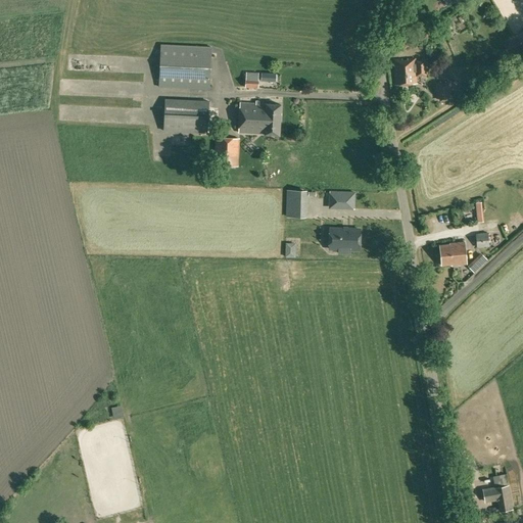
[(442,33),(443,34),(452,29),(449,25),(441,30),(442,33)]
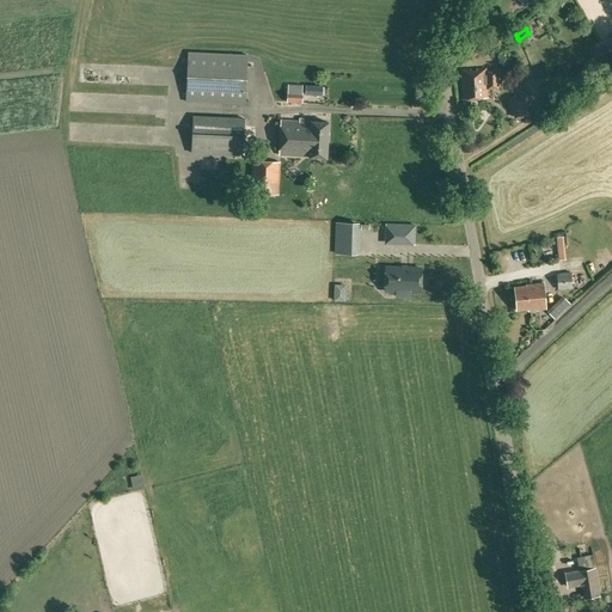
[(599,69),(611,61),(611,44),(592,57),(599,69)]
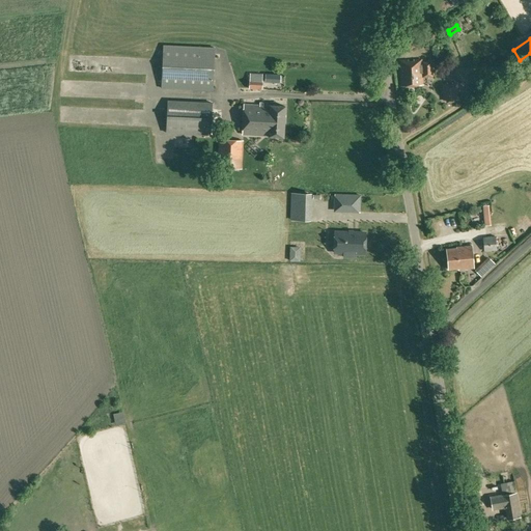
[(213,91),(215,48),(163,45),(161,88),(213,91)]
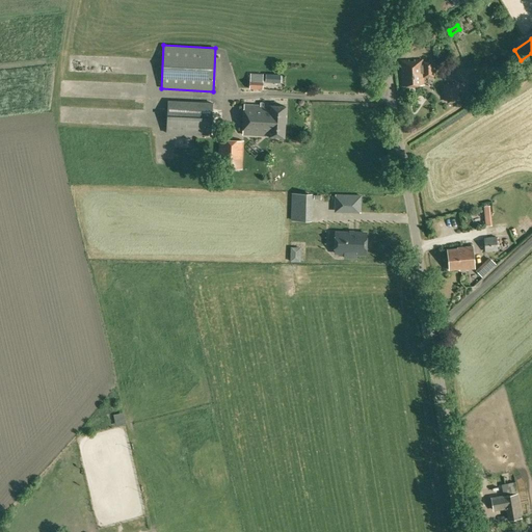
[(423,61),(423,59),(415,59),(415,61),(408,61),(408,60),(400,60),(402,86),(424,85),(424,78),(433,77),(433,60),(423,61)]
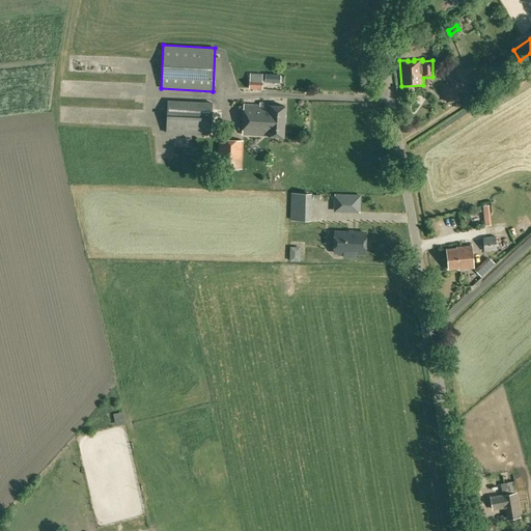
[(262,89),(262,80),(257,80),(257,75),(250,75),(249,79),(249,89),(262,89)]
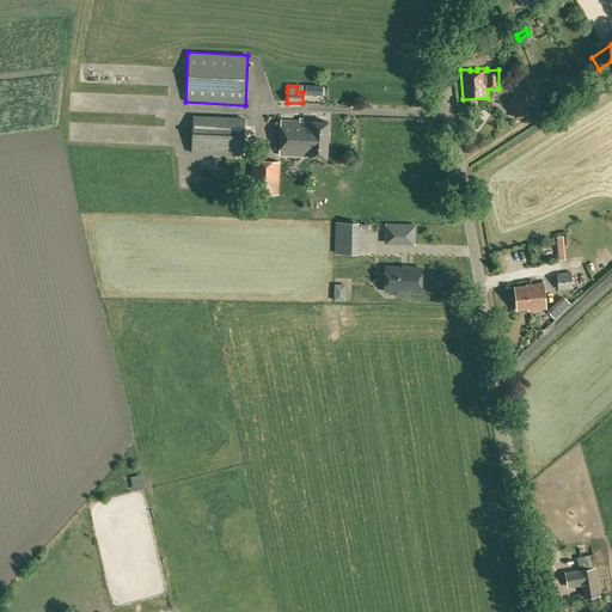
[(528,115),(527,95),(521,96),(521,97),(515,97),(515,96),(509,96),(510,116),(514,116),(514,118),(525,118),(525,115),(528,115)]
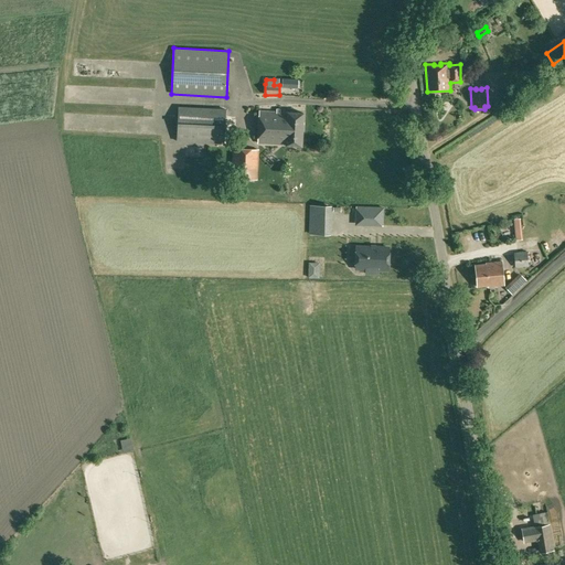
[(224,144),(226,109),(178,107),(177,141),(224,144)]
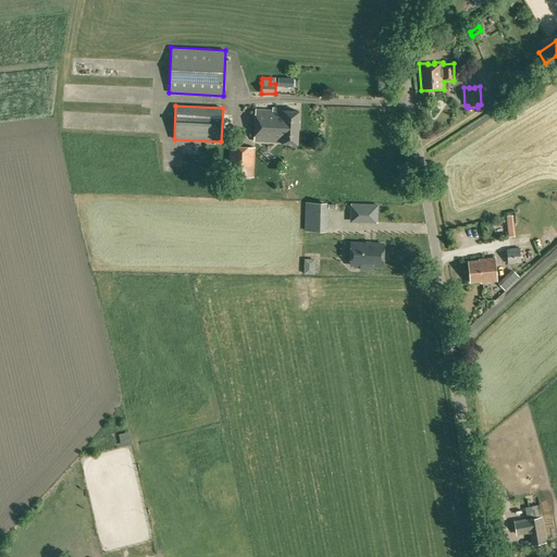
[(276,110),(277,107),(272,107),(272,110),(256,109),(254,141),(282,143),(282,144),(298,144),(299,111),(283,111),(283,110),(276,110)]
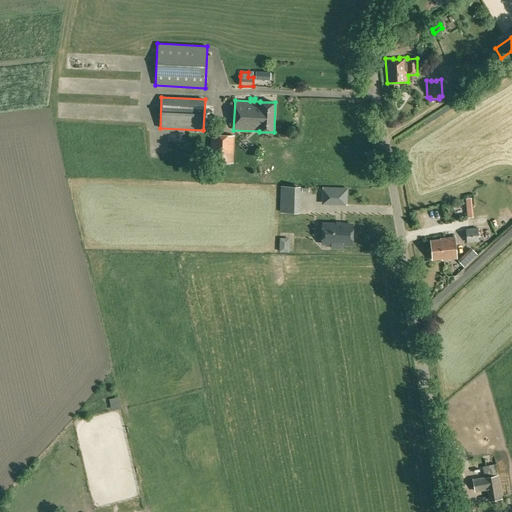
[(87,117),(87,108),(78,108),(78,117),(87,117)]
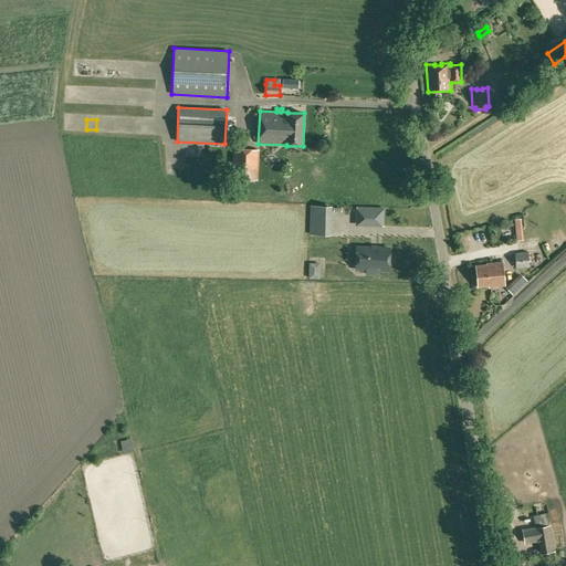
[(258,180),(258,179),(260,149),(233,148),(231,179),(258,180)]
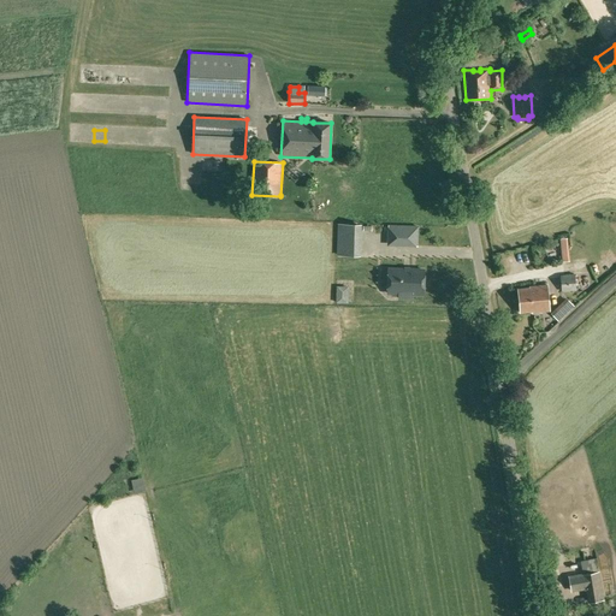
[(361,256),(361,224),(337,223),(337,255),(361,256)]
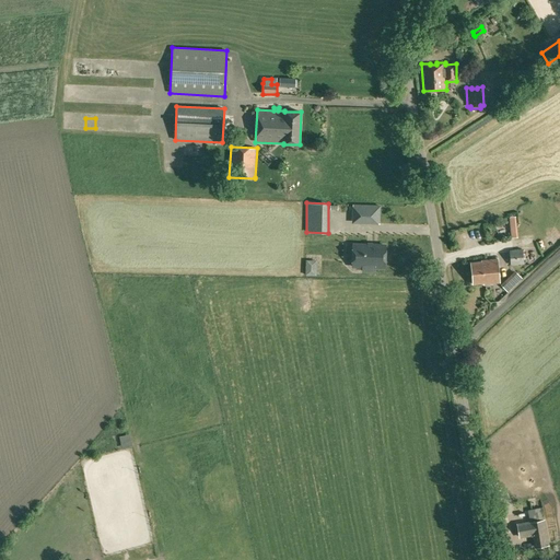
[(380,224),(380,213),(381,206),(352,205),(351,223),(380,224)]
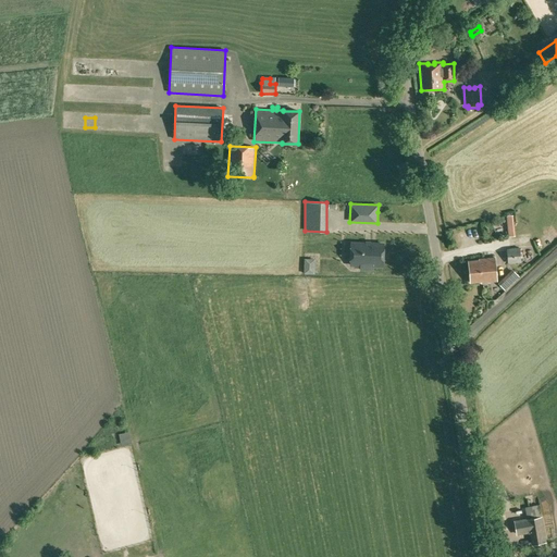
[(382,265),(383,244),(350,243),(350,264),(360,265),(360,270),(372,270),(372,265),(382,265)]
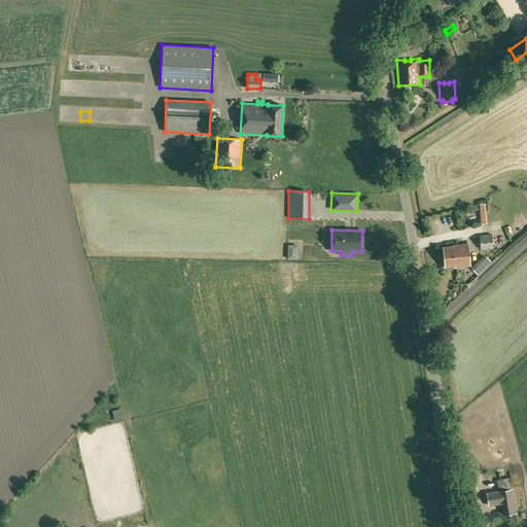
[(481,250),(493,249),(491,234),(480,236),(481,250)]
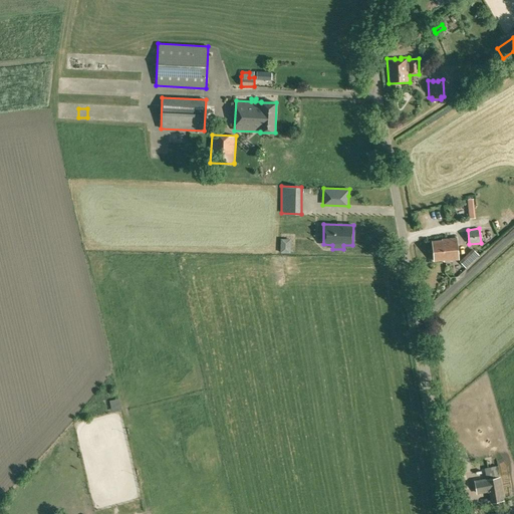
[(444,261),(459,259),(457,238),(442,240),(442,241),(432,241),(434,261),(444,260),(444,261)]
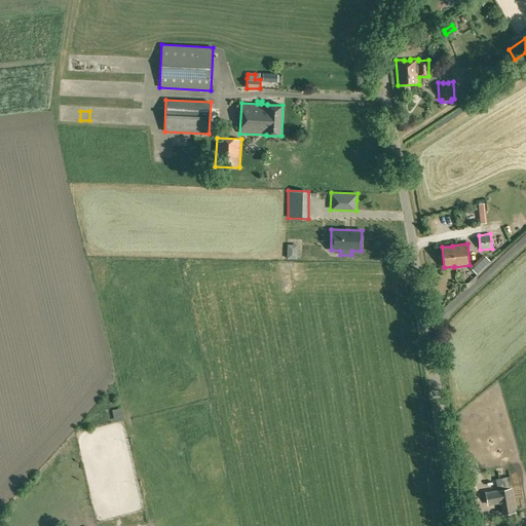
[(484,255),(477,262),(483,268),(490,262),(484,255)]
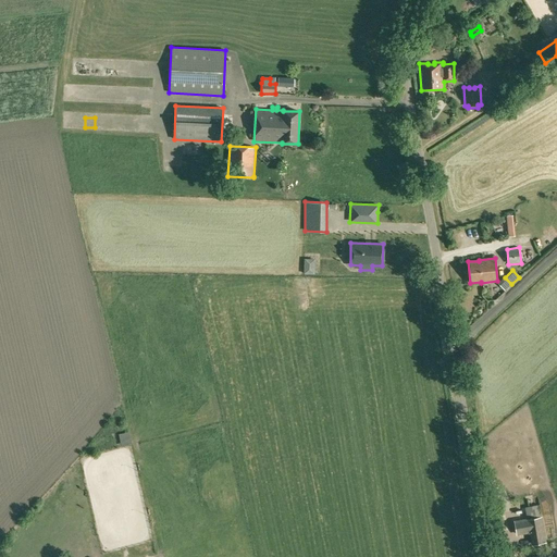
[(541,517),(539,506),(524,510),(527,519),(514,521),(516,535),(528,534),(530,533),(532,545),(546,543),(542,517),(541,517)]
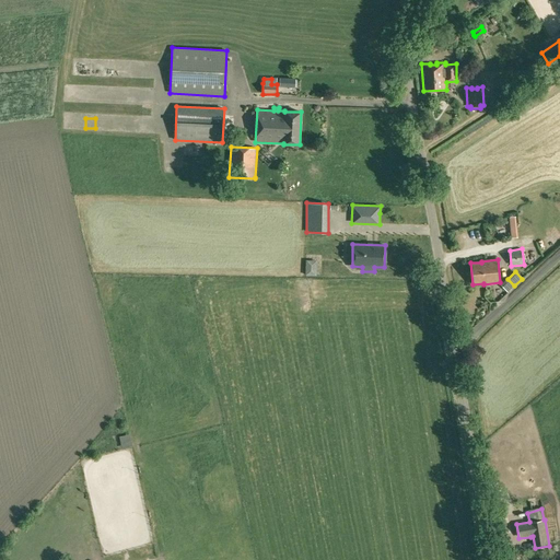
All buildings are outlined.
